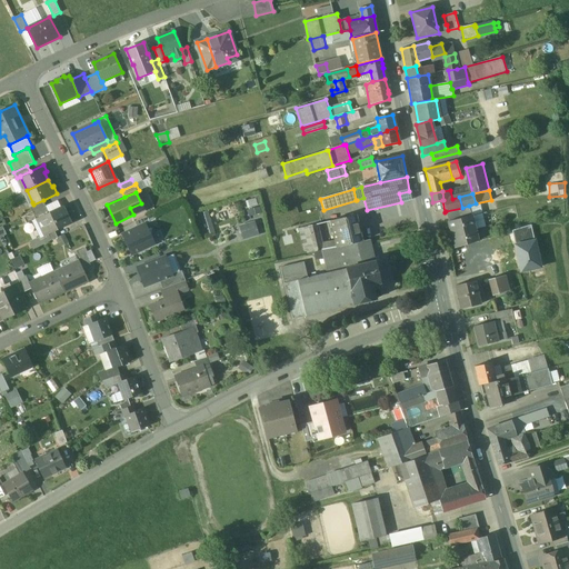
[(251,216),(265,211),(259,196),(246,200),(251,216)]
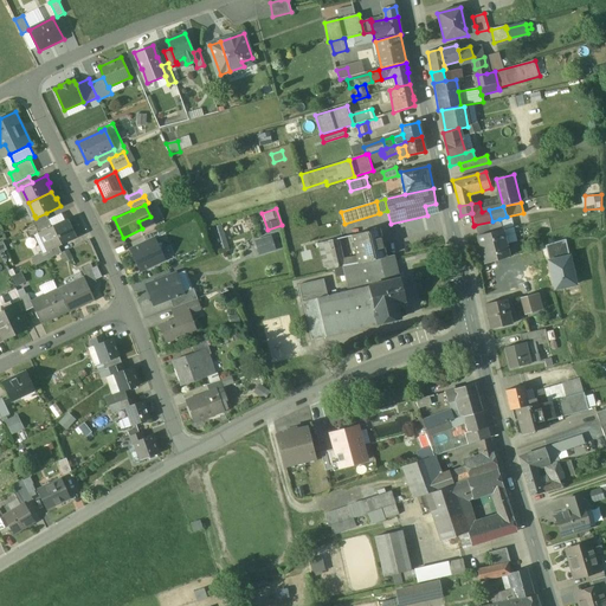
[(46,213),(36,218),(34,216),(31,218),(34,226),(49,219),(46,213)]
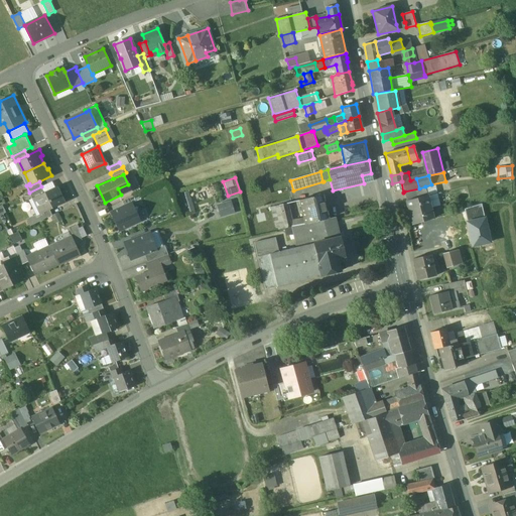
[(32,198),(29,199),(34,209),(37,208),(40,214),(49,210),(63,203),(59,195),(60,195),(56,185),(44,191),(32,198)]
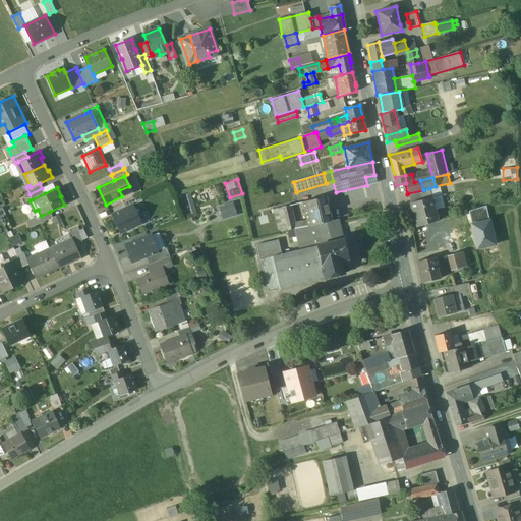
[(42,188),(30,194),(33,199),(45,193),(42,188)]
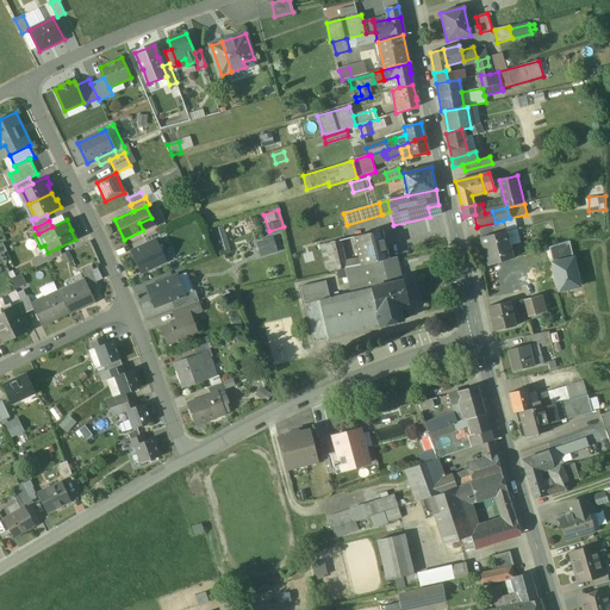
[(496,223),(478,226),(480,237),(505,231),(503,221),(496,223)]
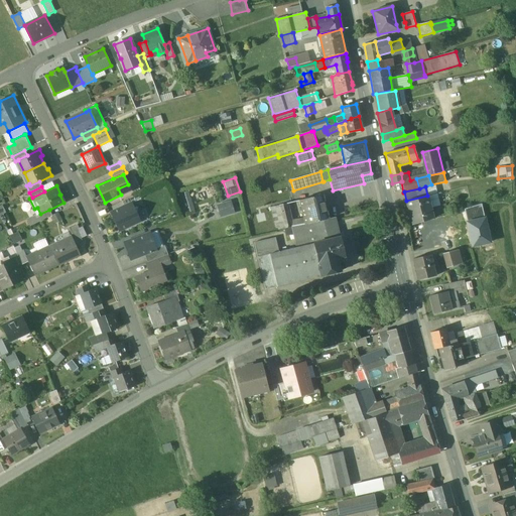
[(122,201),(125,207),(133,204),(142,200),(139,194),(122,201)]
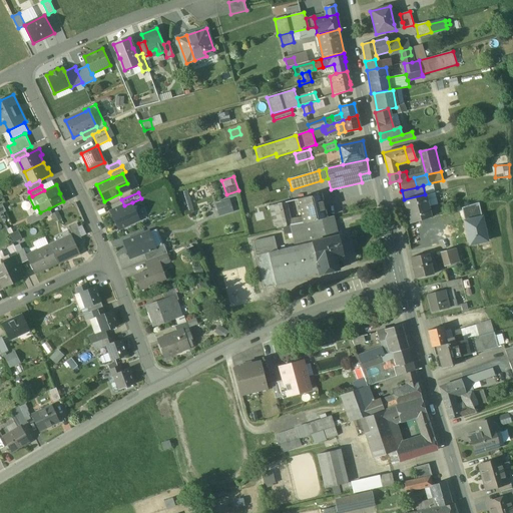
[(320,193),(300,198),(307,222),(326,217),(320,193)]
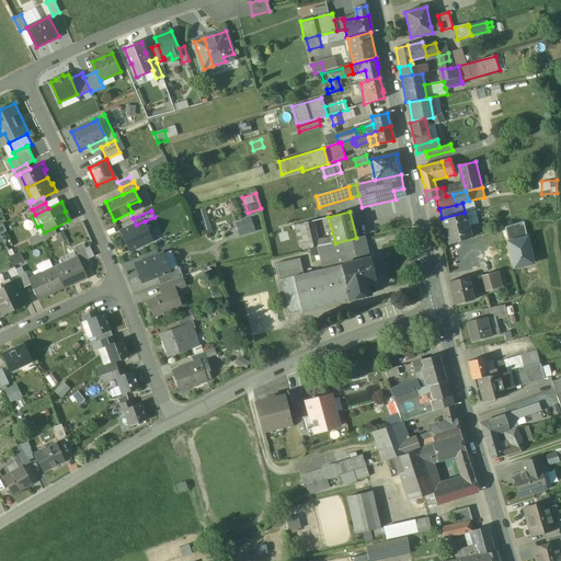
[(465,213),(442,218),(445,231),(468,226),(465,213)]
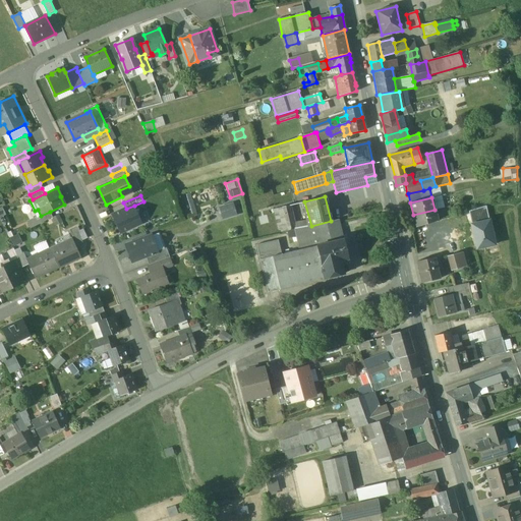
[(232,205),(221,209),(223,218),(235,215),(232,205)]
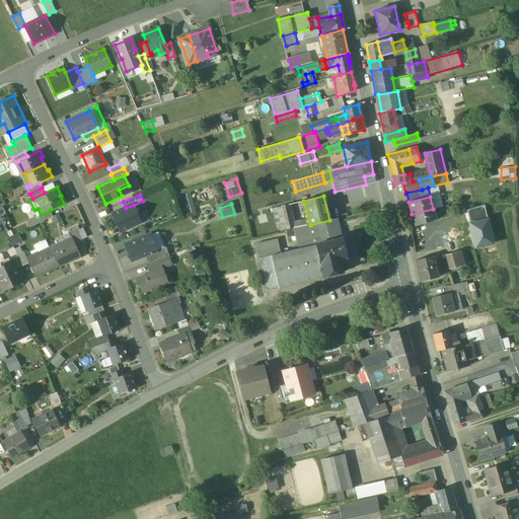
[(110,215),(120,233),(142,223),(134,205),(126,208),(110,215)]
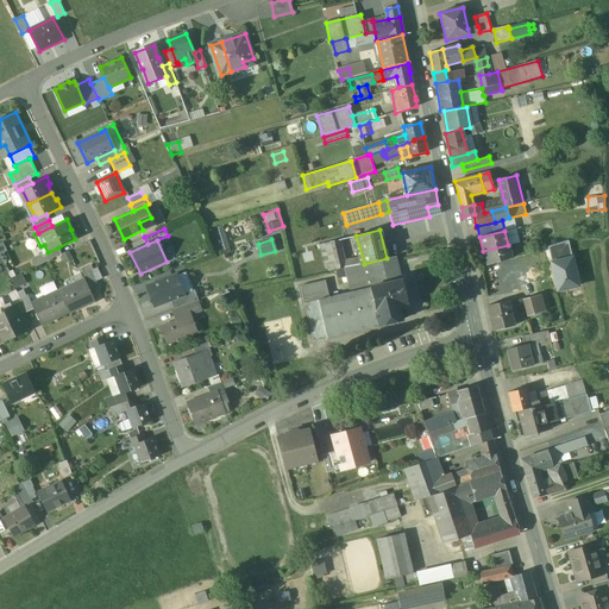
[(338,240),(330,243),(336,269),(345,268),(339,244),(338,240)]
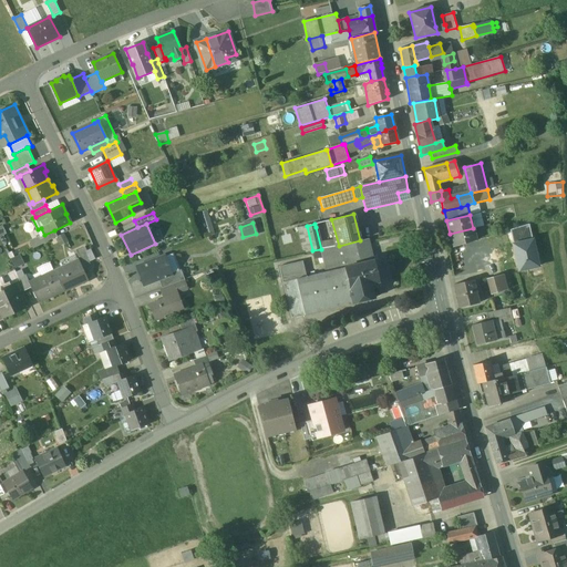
[(509,230),(513,241),(531,236),(527,225),(509,230)]
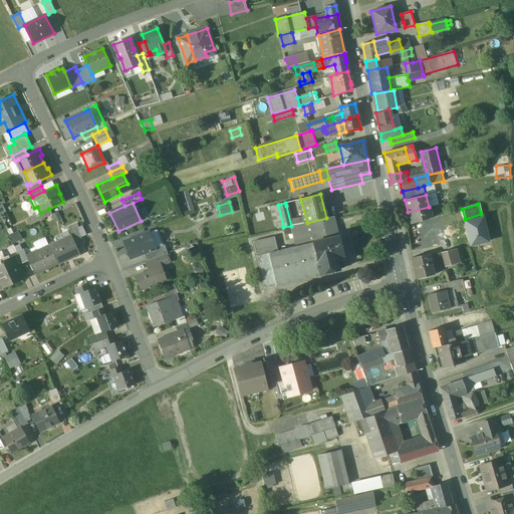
[(429,207),(408,212),(411,225),(432,218),(429,207)]
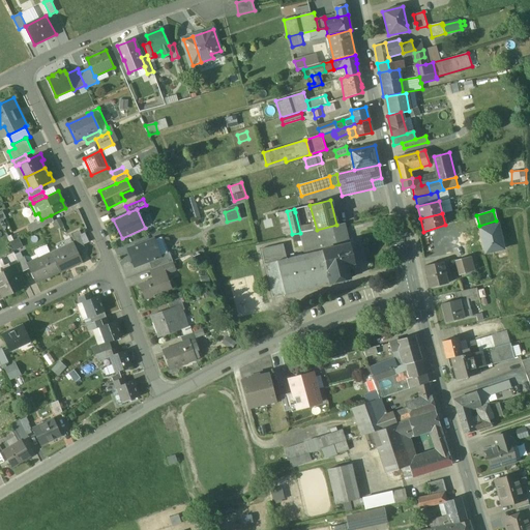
[(41,219),(39,221),(42,226),(53,221),(51,215),(41,219)]
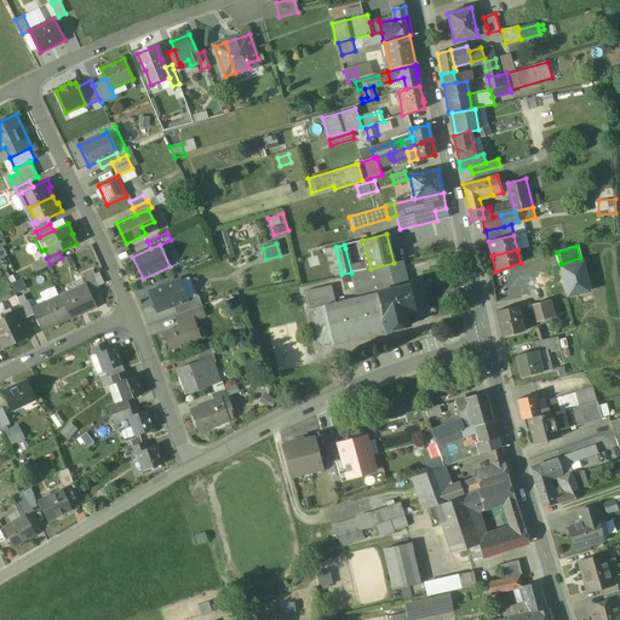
[(589,291),(580,258),(561,264),(568,296),(589,291)]
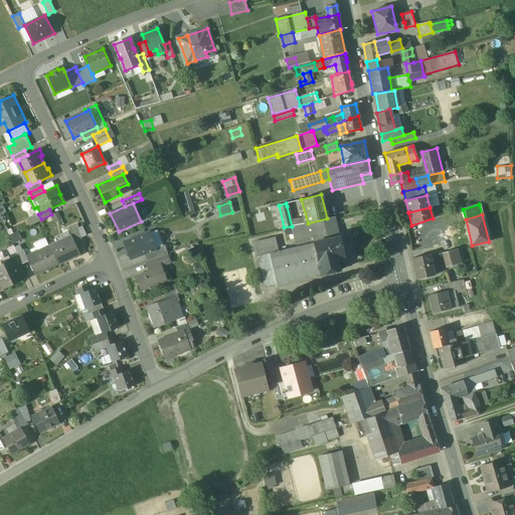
[(335,217),(323,220),(328,239),(339,236),(335,217)]
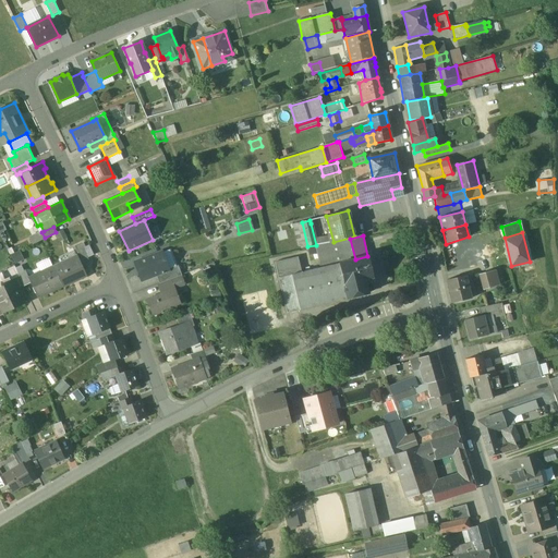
[(350,239),(340,241),(344,262),(355,259),(350,239)]
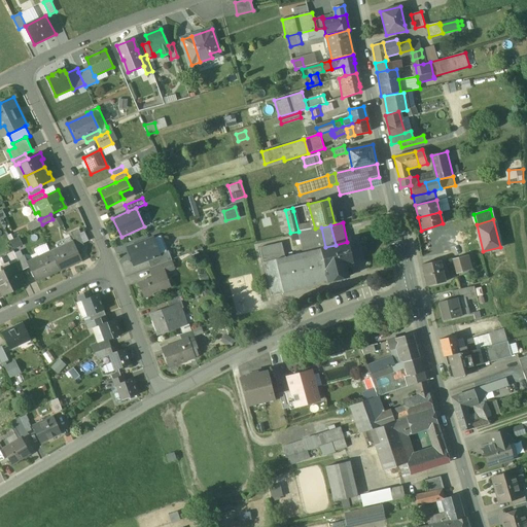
[(321,227),(299,233),(303,253),(320,249),(325,247),(321,227)]
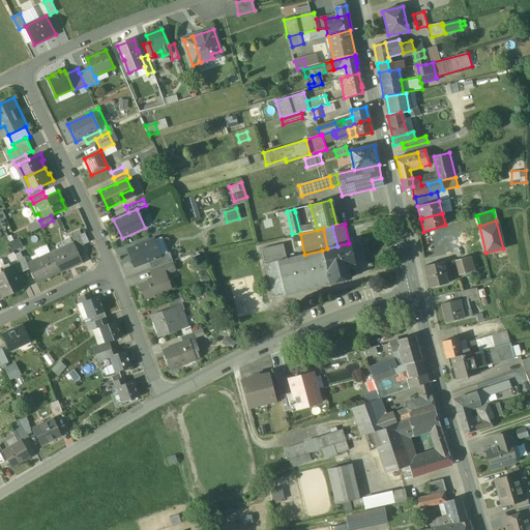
[(79,236),(71,239),(74,244),(74,243),(78,252),(85,248),(79,236)]
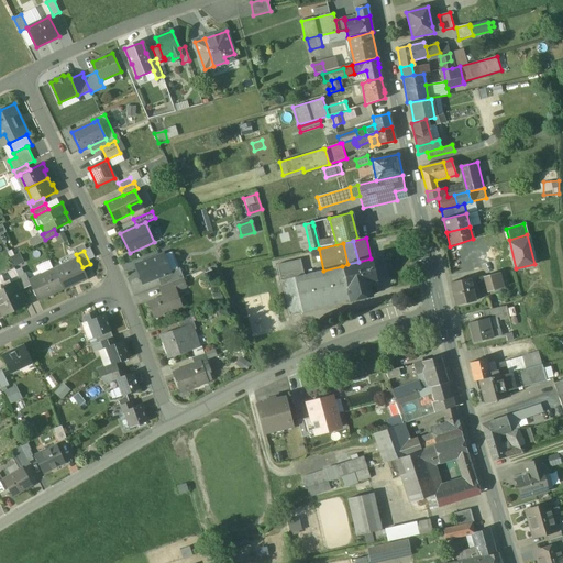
[(163,255),(136,265),(142,279),(146,282),(157,277),(169,273),(169,272),(163,255)]
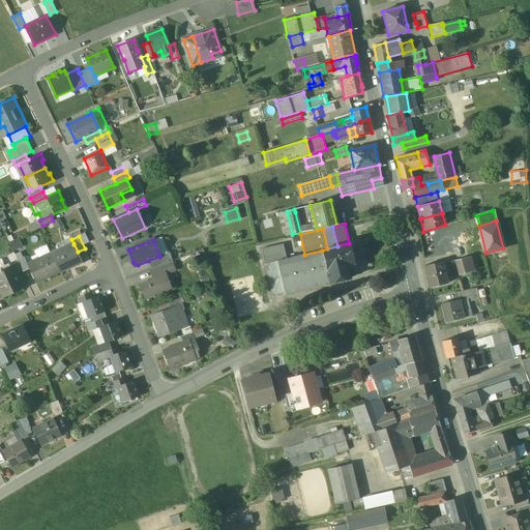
[(74,244),(51,255),(59,272),(60,273),(83,263),(78,252),(74,243),(74,244)]
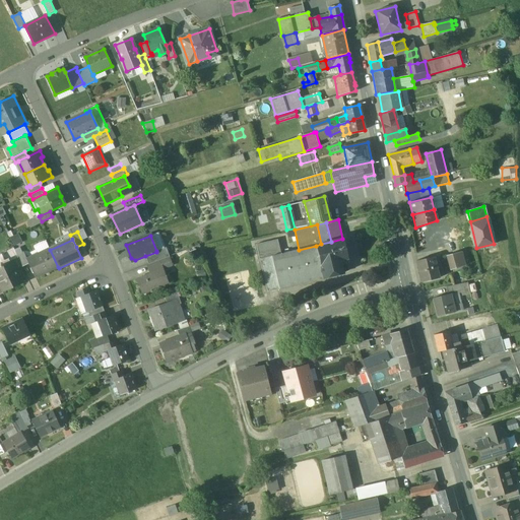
[(321,244),(316,246),(324,278),(343,273),(341,264),(348,262),(342,239),(331,242),(321,244)]
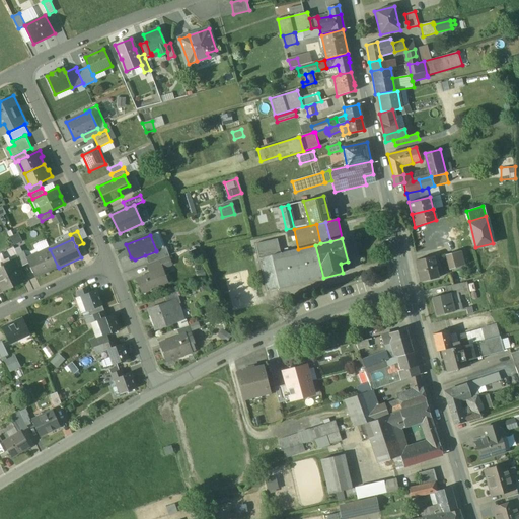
[(277,239),(254,244),(258,258),(271,255),(281,253),(277,239)]
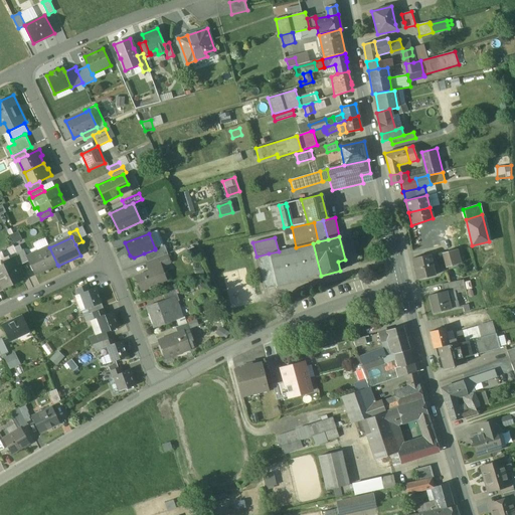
[(279,251),(269,253),(277,287),(321,276),(313,243),(296,247),(279,251)]
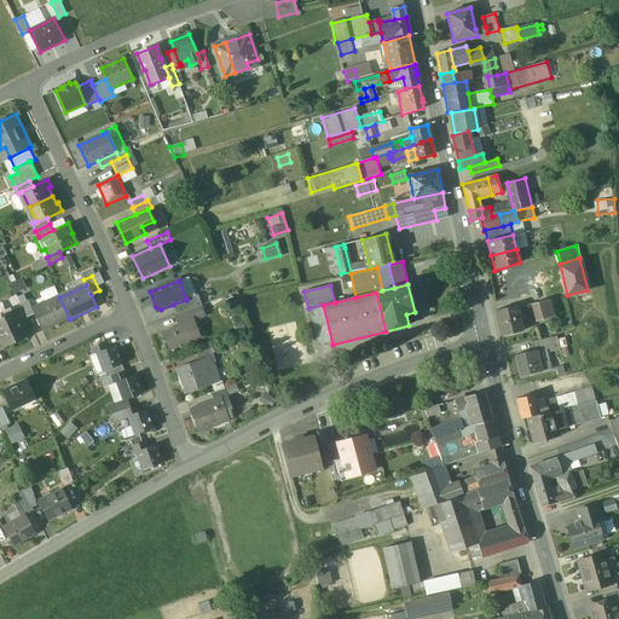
[(197,295),(186,299),(186,300),(173,305),(177,314),(201,306),(197,295)]
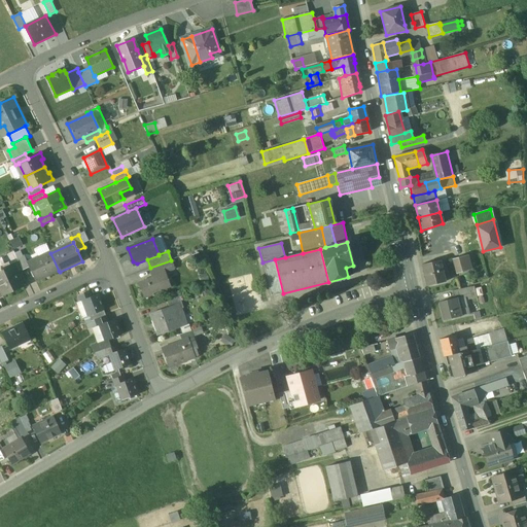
[(50,253),(50,252),(28,262),(27,262),(29,268),(35,282),(59,271),(50,253)]
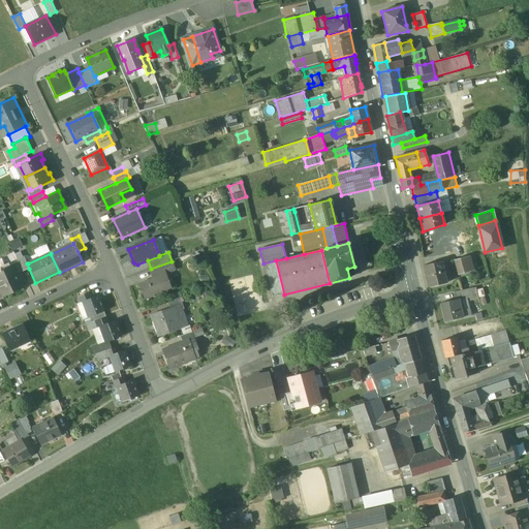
[(24,256),(18,259),(23,272),(29,269),(27,263),(28,263),(24,256)]
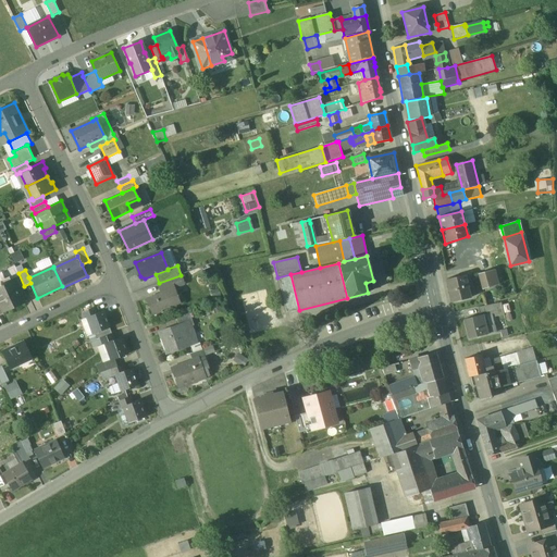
[(498,285),(494,270),(479,274),(483,289),(498,285)]
